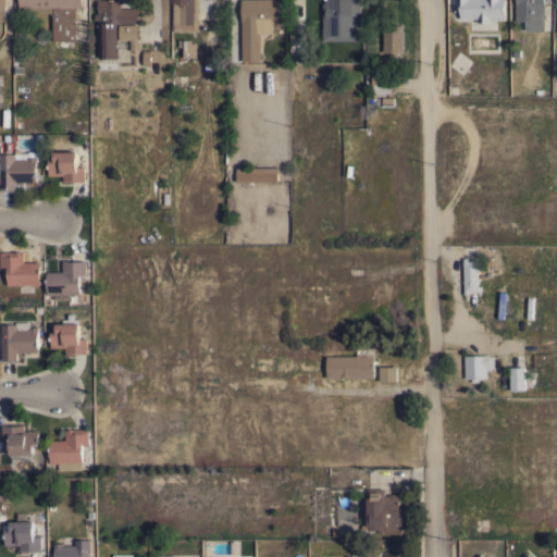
[(75,41),(52,41),(52,7),(19,8),(19,0),(81,0),(82,7),(75,7),(75,41)]
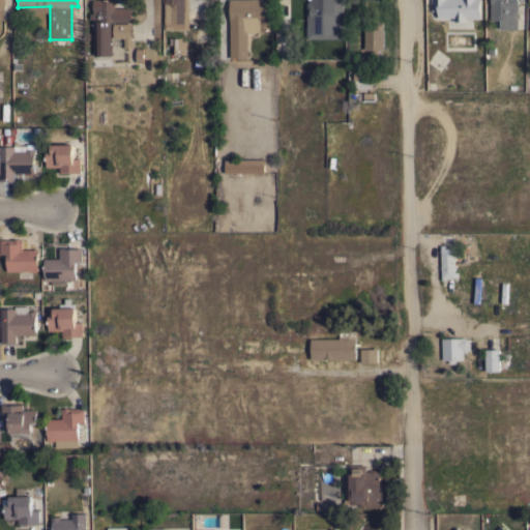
[(114,0),(114,8),(130,7),(131,22),(111,22),(111,56),(94,56),(92,0),(114,0)]
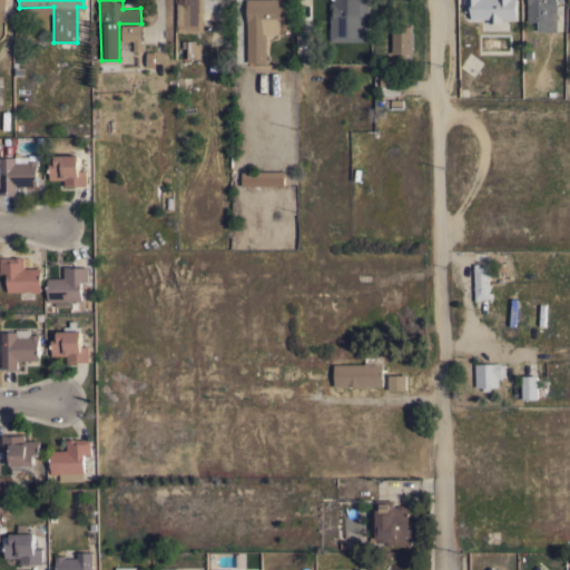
[(177,23),(176,23),(176,13),(177,13),(177,0),(202,0),(203,31),(198,31),(198,32),(177,32),(177,23)]
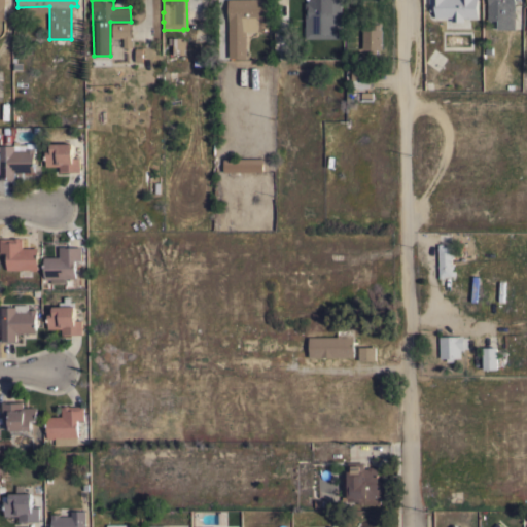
[(268,0),(269,31),(246,32),(246,58),(229,58),(227,0),(268,0)]
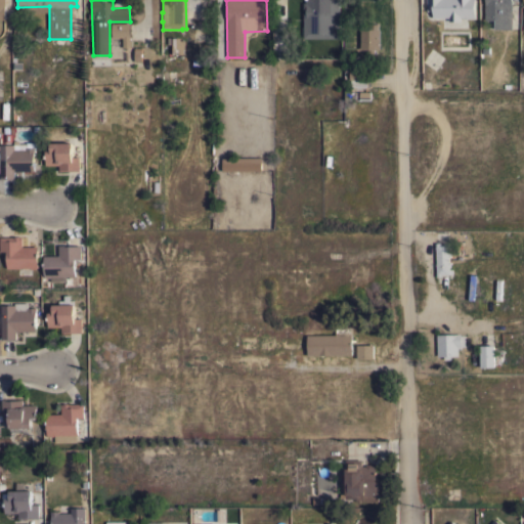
[(339,0),(339,38),(303,38),(303,2),(305,2),(305,0),(339,0)]
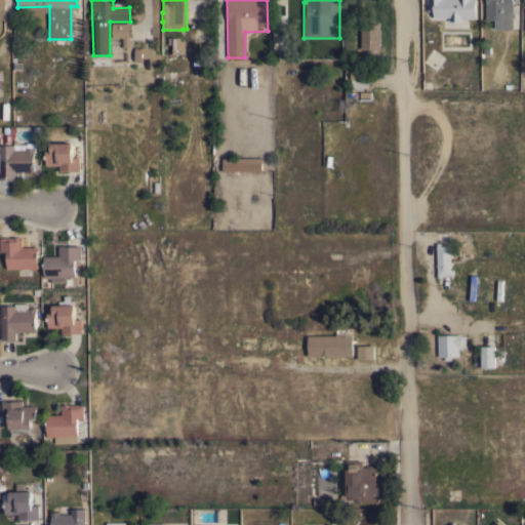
[(428,0),(476,0),(476,18),(467,18),(467,17),(461,17),(461,22),(449,22),(449,17),(434,17),(434,11),(428,11),(428,0)]
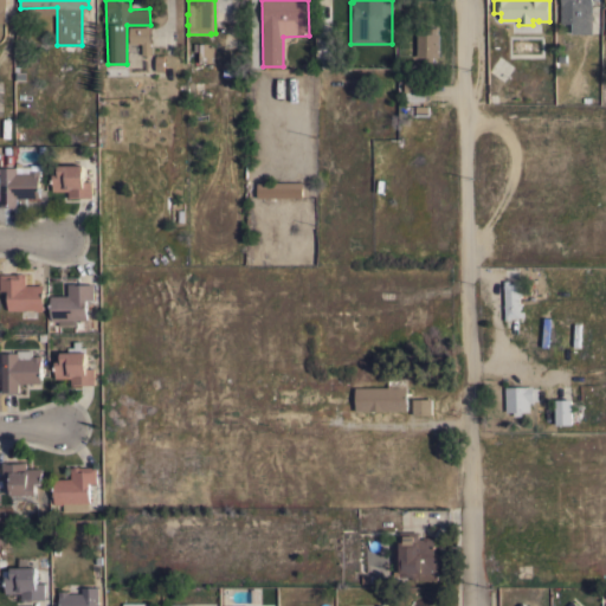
[(592,0),(592,33),(572,33),(572,23),(561,24),(561,0),(592,0)]
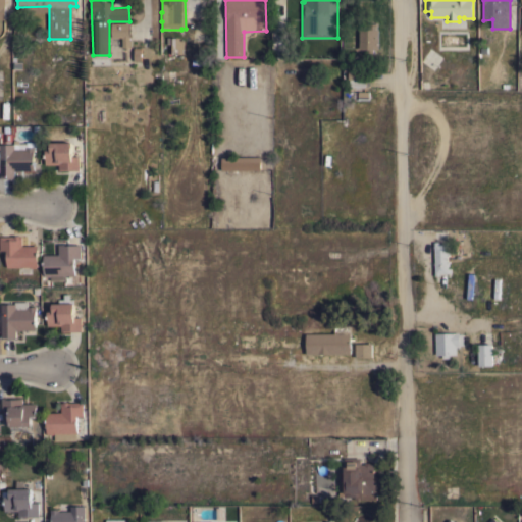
[(128,22),(129,47),(122,48),(121,37),(111,38),(111,23),(128,22)]
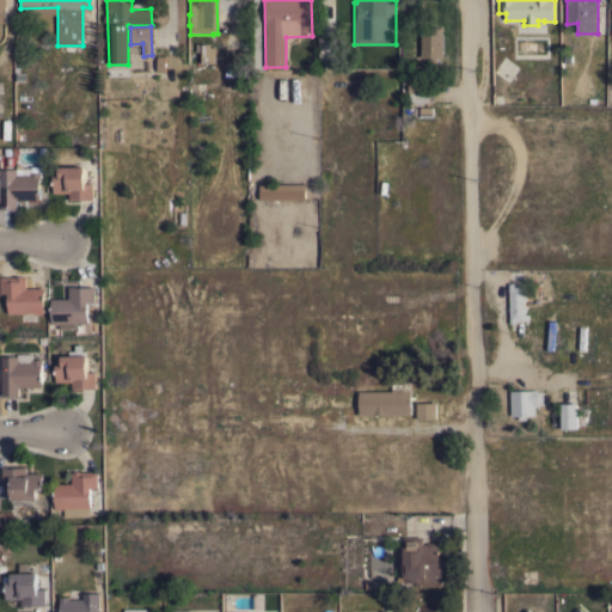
[(421,34),(432,34),(432,28),(442,28),(442,34),(444,34),(444,57),(438,57),(438,65),(429,65),(429,57),(421,57),(421,34)]
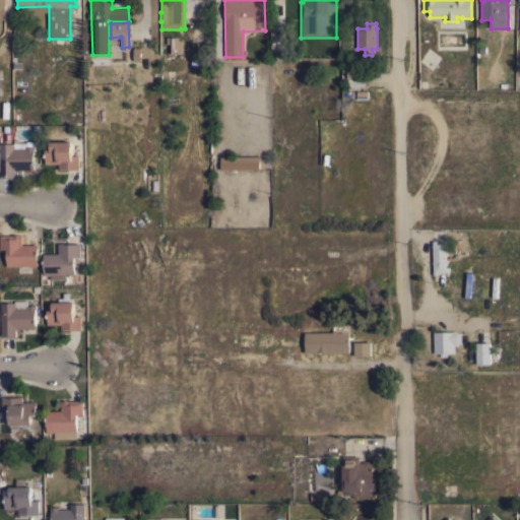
[(171,44),(167,44),(167,37),(179,37),(179,36),(184,36),(184,38),(185,38),(185,41),(183,41),(183,54),(182,54),(182,56),(179,56),(179,54),(171,54),(171,44)]
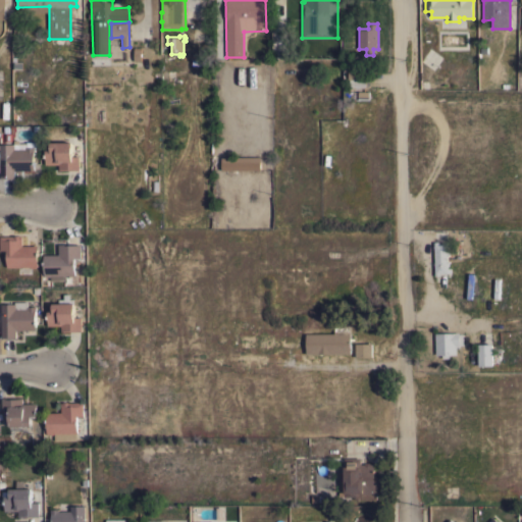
[(364,70),(364,79),(368,79),(368,86),(350,87),(350,79),(349,79),(349,70),(364,70)]
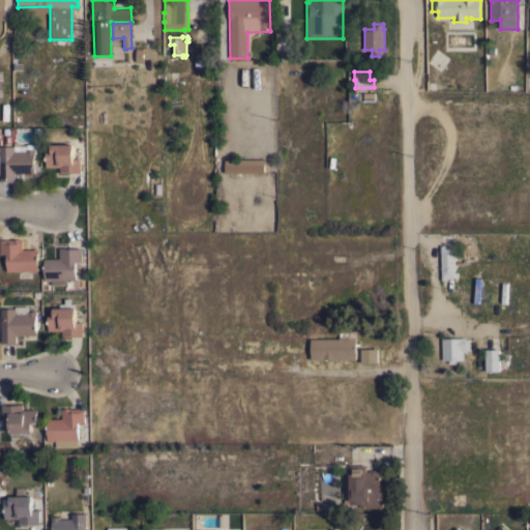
[(0,146),(13,146),(13,142),(19,142),(19,145),(27,144),(38,144),(38,149),(36,149),(36,154),(34,154),(34,172),(13,173),(15,181),(0,181),(0,146)]
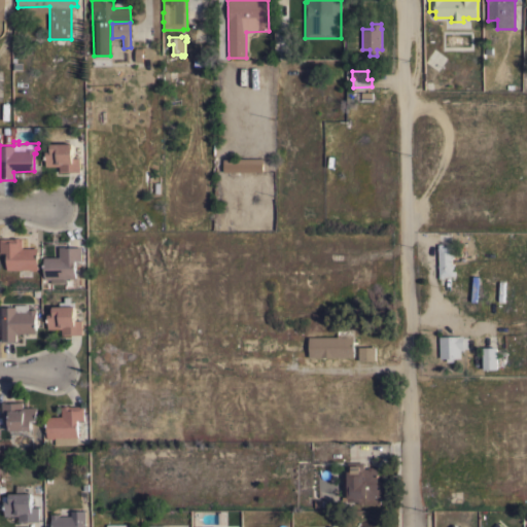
[(60,172),(60,166),(45,166),(45,151),(50,151),(50,143),(72,143),(72,157),(79,157),(80,172),(60,172)]
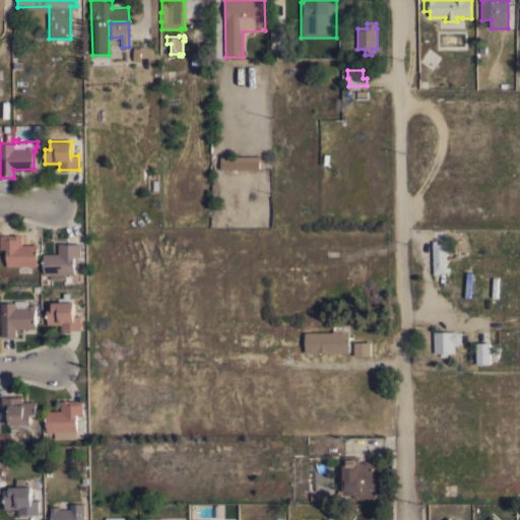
[(220,170),(220,156),(259,156),(259,169),(220,170)]
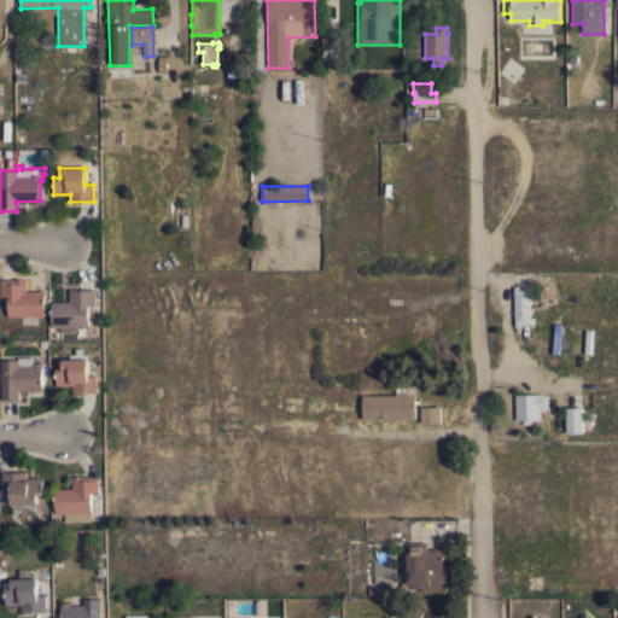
[(44,290),(44,315),(42,315),(41,316),(36,316),(35,315),(9,316),(7,296),(0,296),(0,279),(15,279),(23,279),(25,279),(25,291),(44,290)]
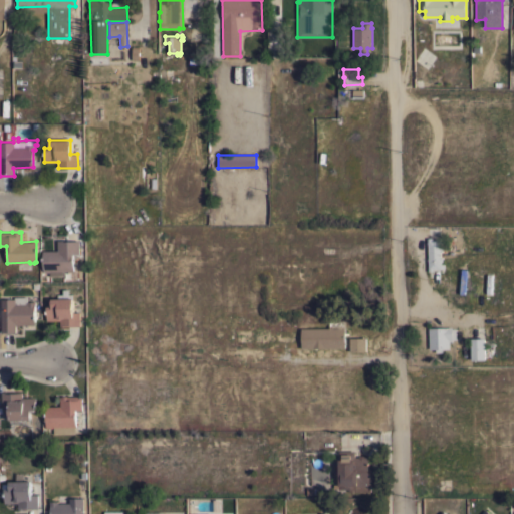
[(427,238),(432,238),(432,240),(440,240),(441,247),(442,247),(442,250),(441,250),(441,259),(442,259),(442,262),(441,262),(444,263),(444,268),(441,268),(441,269),(433,269),(433,271),(428,271),(427,238)]
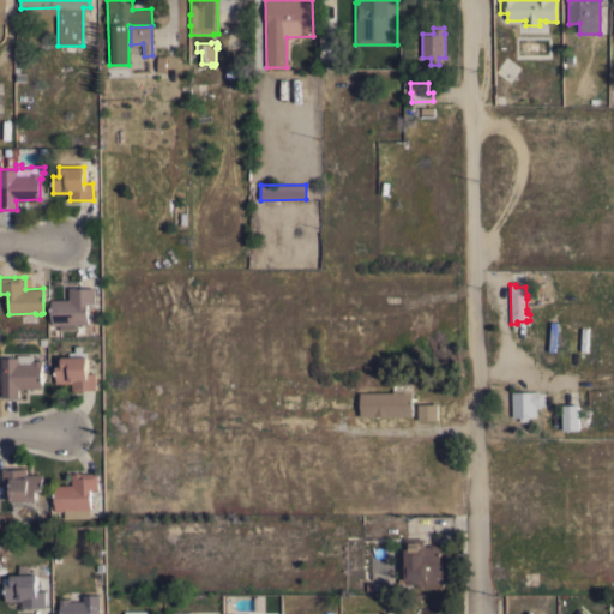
[(76,324),(76,330),(60,330),(60,325),(54,325),(54,324),(52,325),(52,300),(68,299),(68,287),(76,287),(76,288),(95,288),(95,304),(86,304),(88,324),(76,324)]
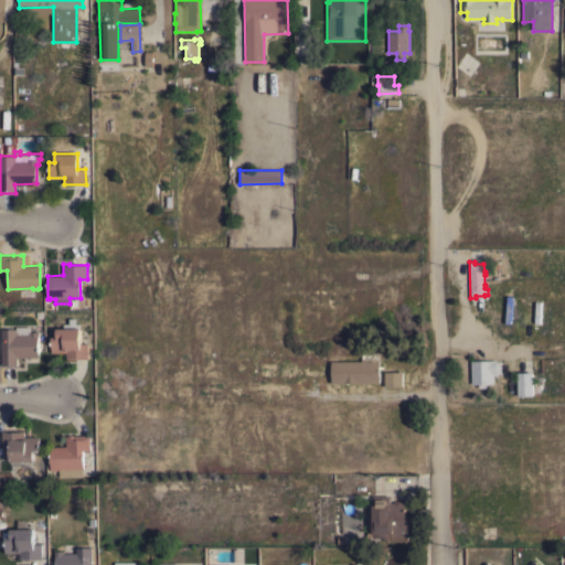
[(66,359),(66,352),(52,353),(51,337),(56,337),(56,329),(64,328),(64,323),(70,323),(70,319),(75,318),(76,323),(80,323),(81,343),(88,343),(88,359),(66,359)]
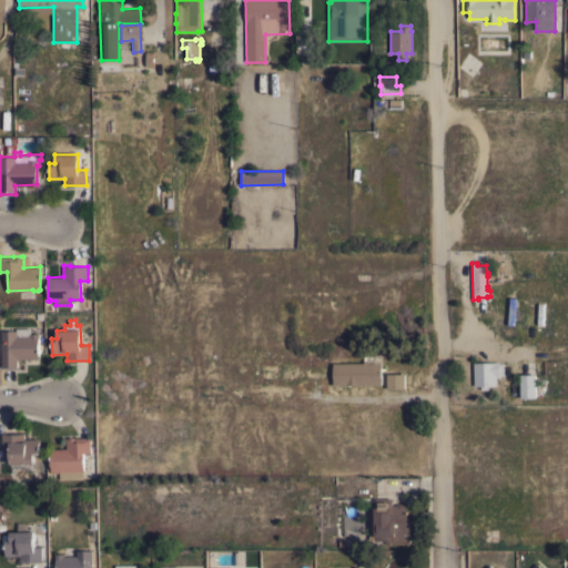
[(1,331),(16,331),(16,328),(30,328),(30,334),(39,333),(39,336),(38,336),(38,358),(17,359),(17,368),(2,368),(1,331)]
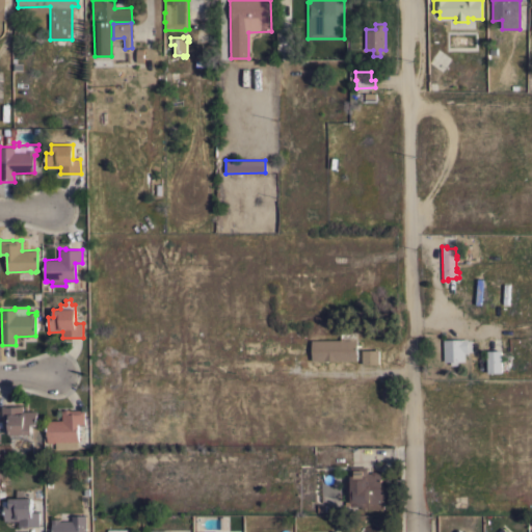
[(312,361),(312,340),(341,340),(341,333),(356,333),(356,340),(357,360),(312,361)]
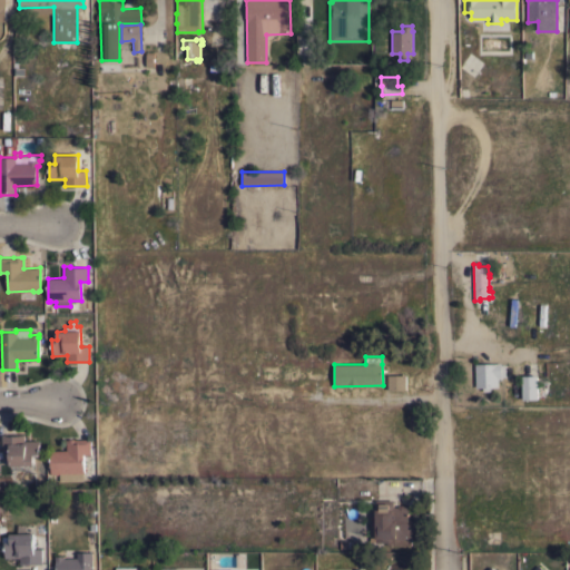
[(474,364),(501,363),(501,364),(505,364),(505,376),(501,376),(502,380),(498,380),(498,386),(490,387),(491,391),(483,391),(483,387),(475,387),(474,364)]
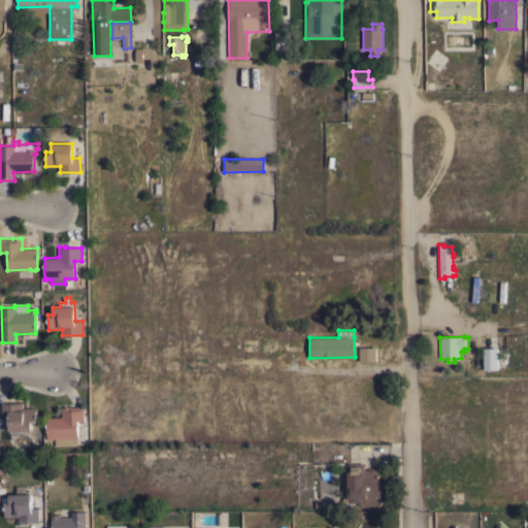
[(283,352),(282,338),(297,337),(297,351),(283,352)]
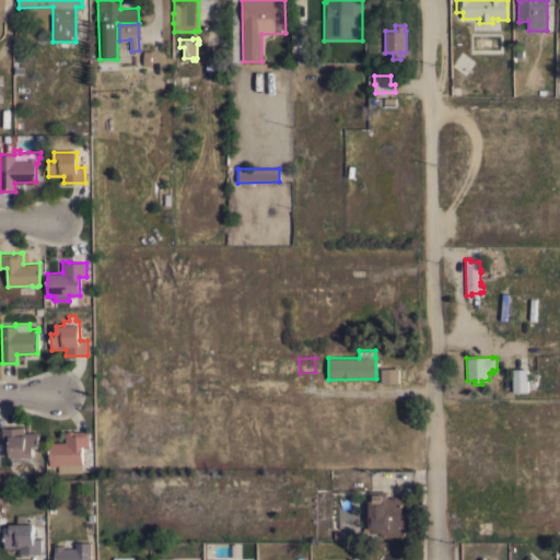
[(256,360),(271,359),(272,373),(256,373),(256,360)]
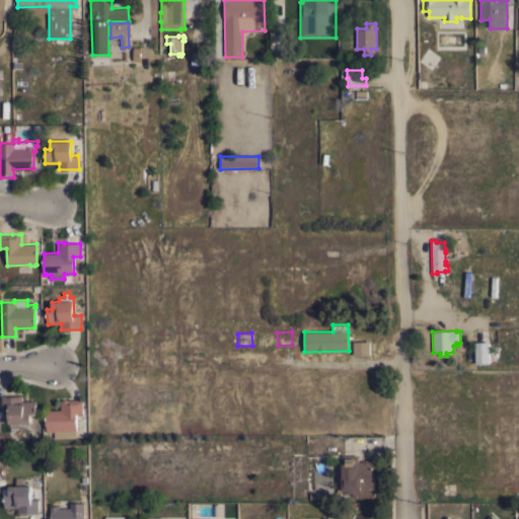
[(257,332),(272,332),(272,346),(257,346),(257,332)]
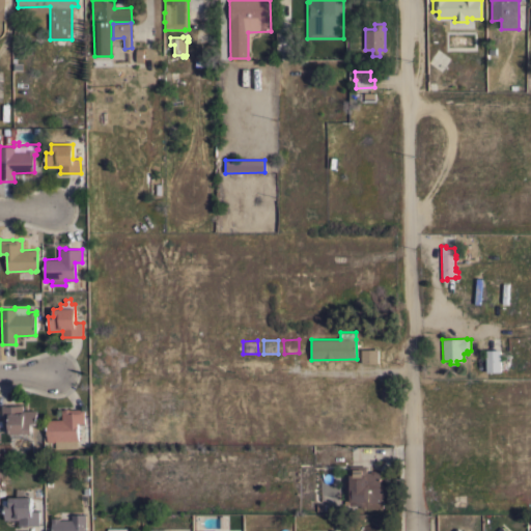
[(362,363),(362,350),(378,348),(379,363),(362,363)]
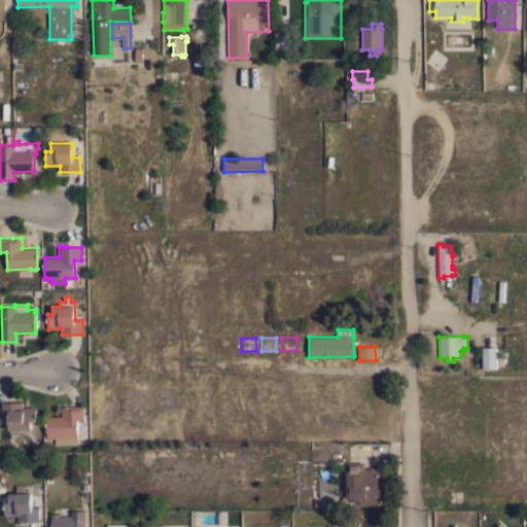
[(497,369),(483,370),(483,347),(496,347),(497,369)]
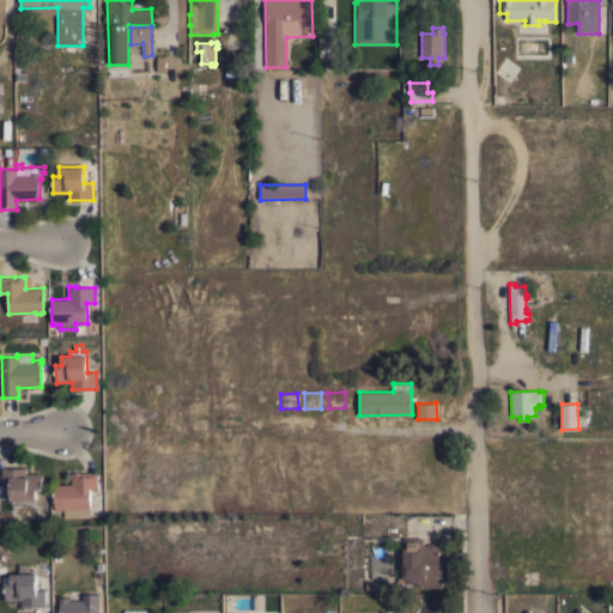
[(26,467),(26,474),(42,473),(42,491),(36,491),(36,499),(11,501),(11,483),(2,484),(1,467),(26,467)]
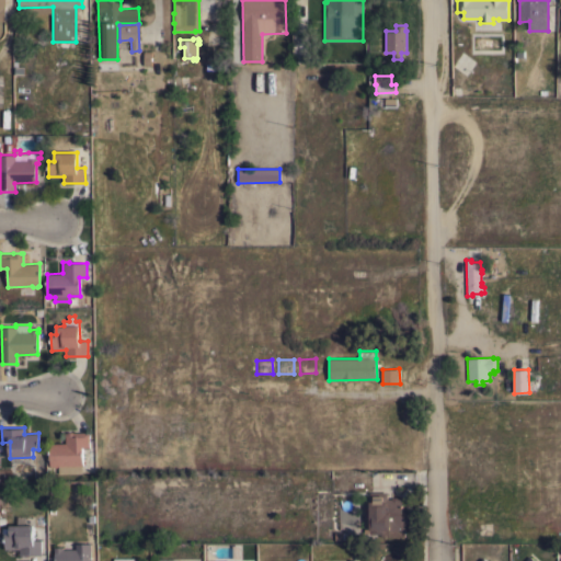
[(66,443),(66,433),(68,432),(73,432),(89,432),(90,447),(82,447),(83,466),(82,466),(82,472),(58,473),(58,467),(49,467),(49,443),(66,443)]
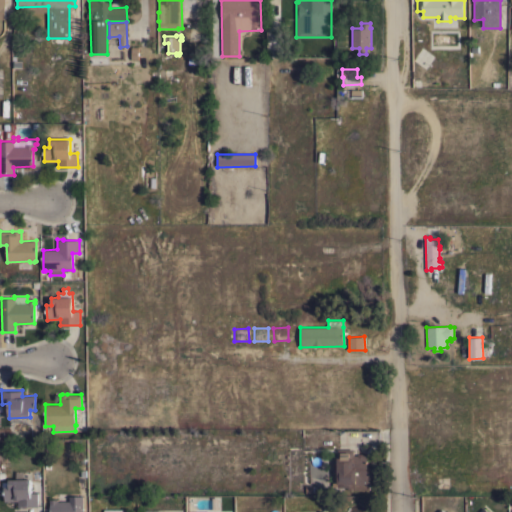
[(348,490),(348,487),(332,487),(332,463),(338,463),(338,449),(353,449),(353,455),(357,455),(358,454),(362,454),(363,455),(367,455),(367,467),(369,467),(369,468),(370,469),(370,473),(369,474),(369,484),(369,490),(348,490)]
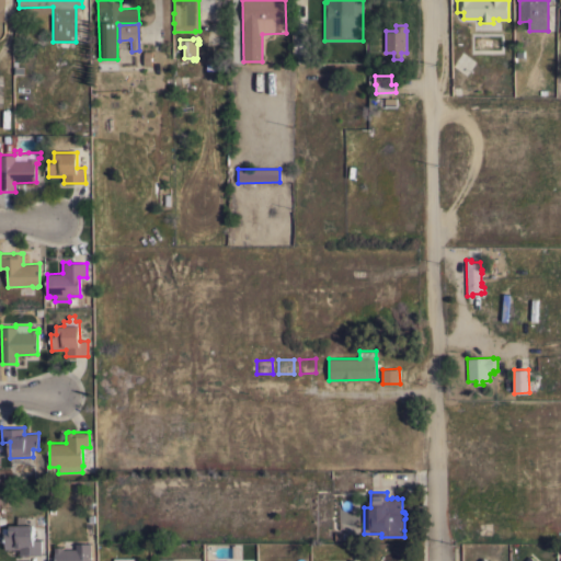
[(33,525),(34,540),(41,540),(42,554),(20,556),(20,549),(4,549),(4,534),(10,533),(10,525),(33,525)]
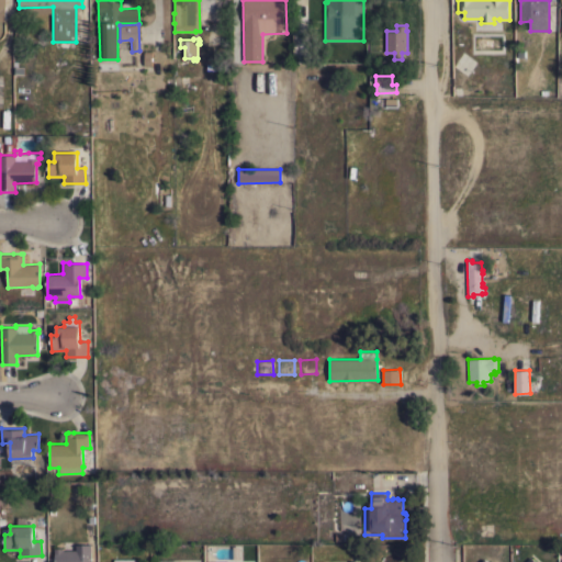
[(91,561),(55,561),(55,552),(54,552),(54,548),(63,548),(63,550),(76,550),(76,544),(91,544),(91,561)]
